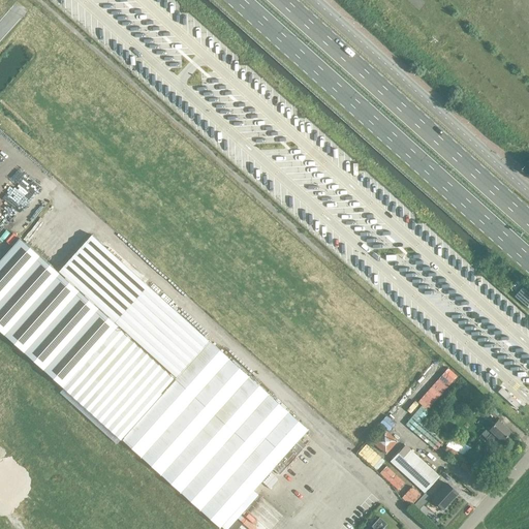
[(280,461),(308,430),(92,235),(58,273),(20,239),(0,259),(0,330),(219,528),(241,505),(245,509),(258,495),(253,491),(263,480),(270,486),(287,467),(280,461)]
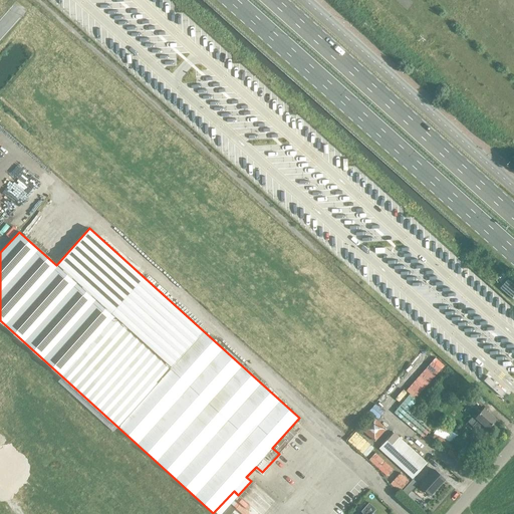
[(513,284),(508,279),(500,288),(513,300),(513,298),(513,284)]
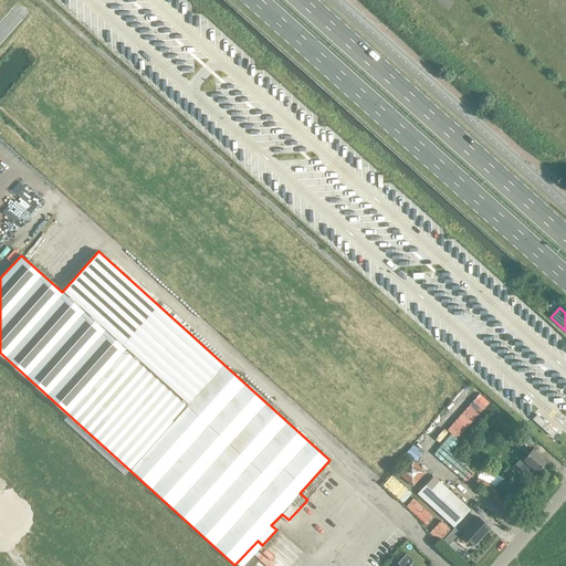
[(475,470),(450,449),(490,400),(479,391),(448,429),(451,431),(435,452),(468,480),(475,470)]
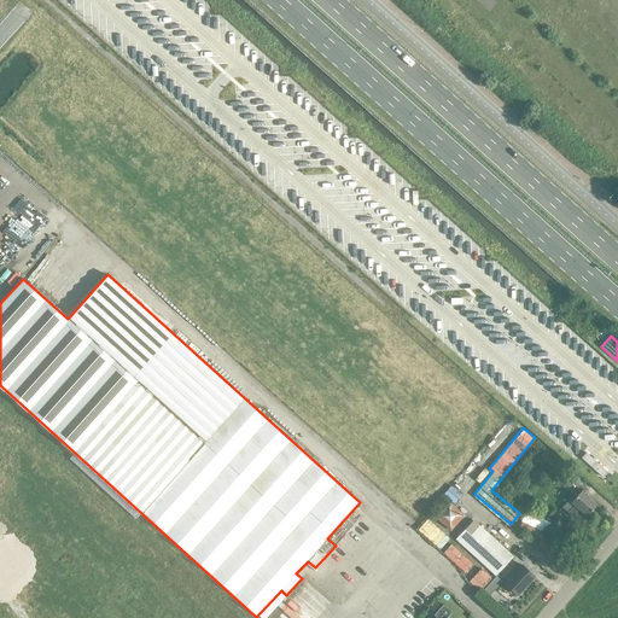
[(587,453),(582,458),(604,477),(608,472),(587,453)]
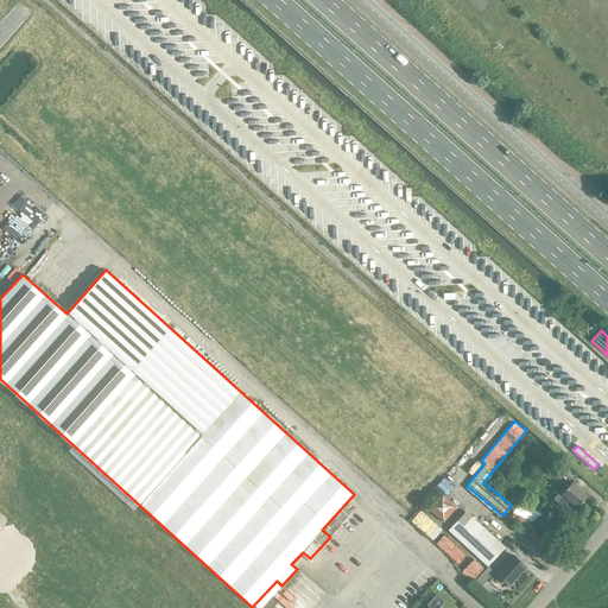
[(577,508),(588,496),(571,483),(563,493),(561,491),(553,499),(570,514),(577,507),(577,508)]
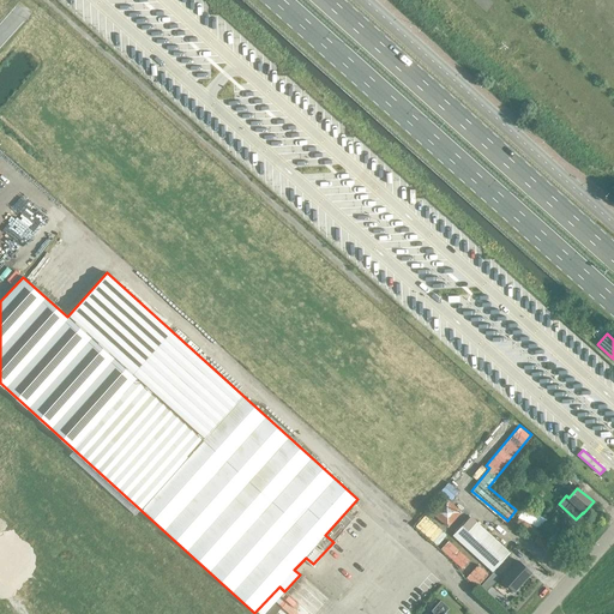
[(447,528),(462,512),(446,498),(432,513),(447,528)]
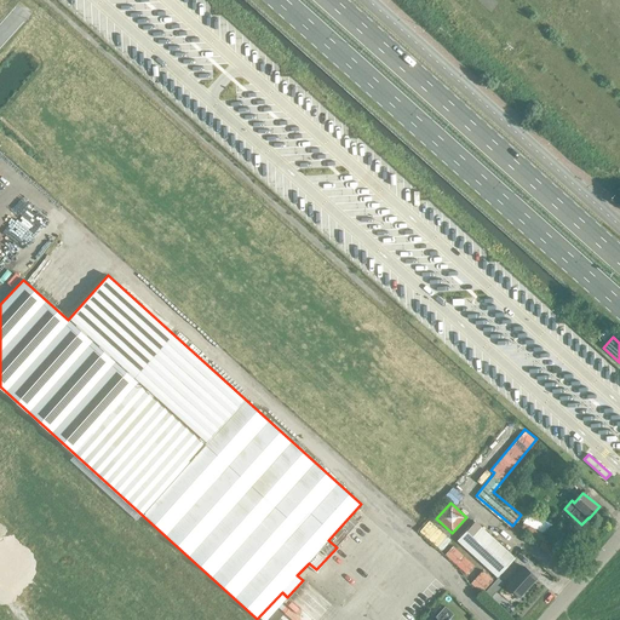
[(537,528),(535,532),(545,537),(552,522),(529,510),(524,522),(537,528)]
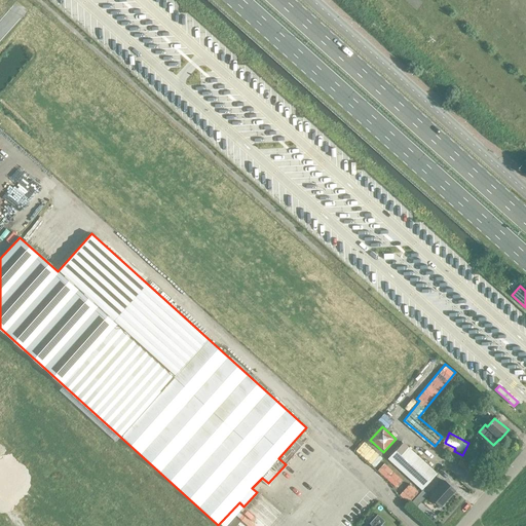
[(357,449),(372,462),(379,453),(365,440),(357,449)]
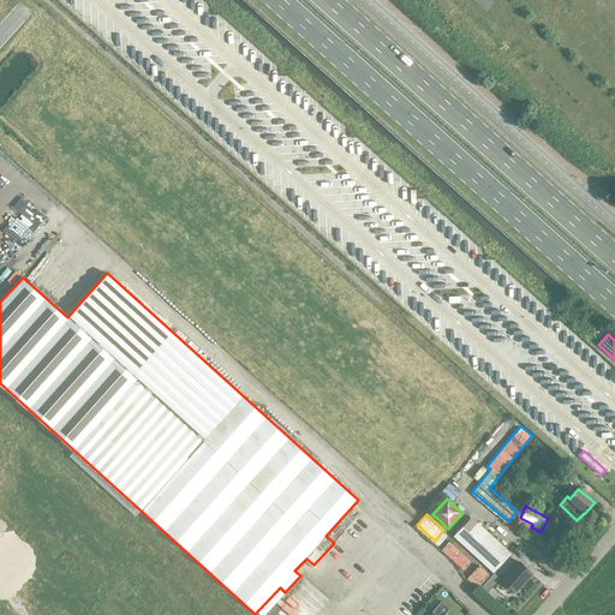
[(471,519),(454,537),(494,573),(494,572),(503,580),(503,581),(515,593),(532,574),(520,562),(511,554),(509,554),(471,519)]
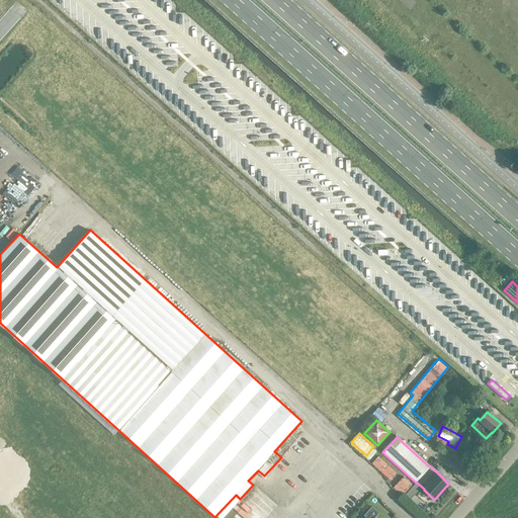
[(390,479),(397,471),(379,454),(372,461),(390,479)]
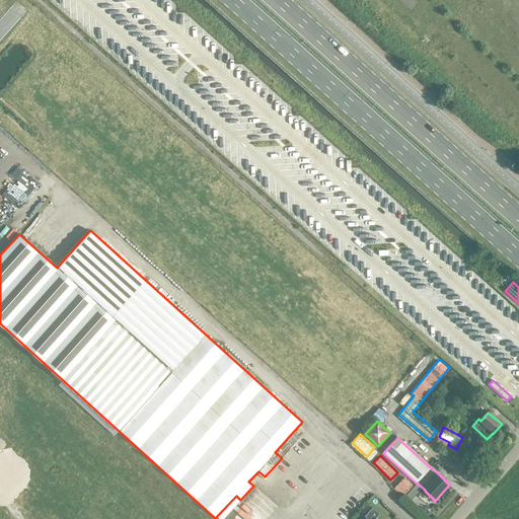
[(372,508),(371,509),(367,505),(361,511),(366,515),(364,517),(366,518),(375,518),(379,515),(372,508)]
